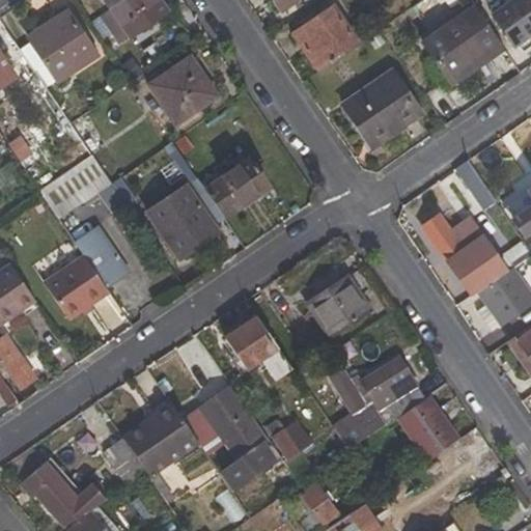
[(104,0),(131,40),(169,12),(160,0),(104,0)]
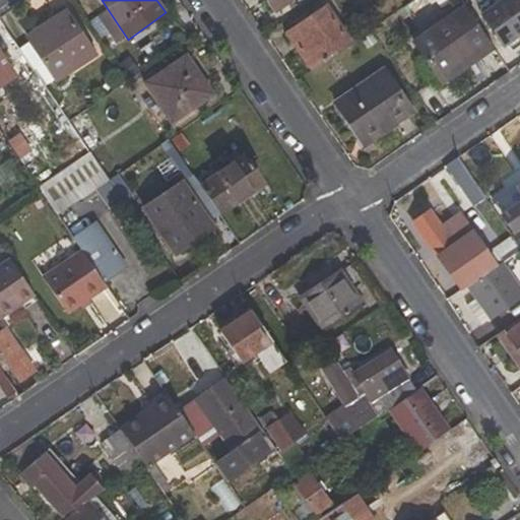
[(266,0),(275,13),(293,0),(266,0)]
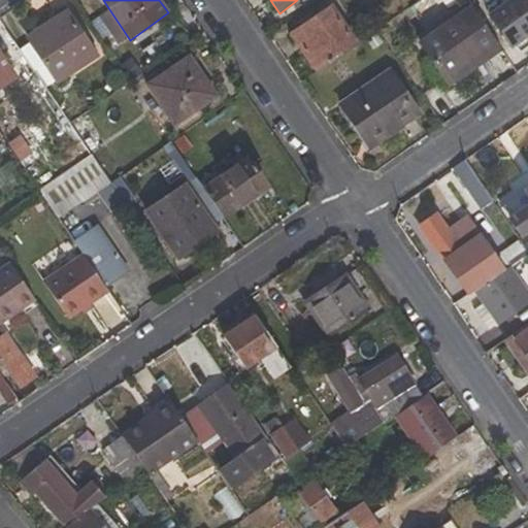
[(527,34),(527,0),(508,0),(489,14),(510,46),(527,34)]
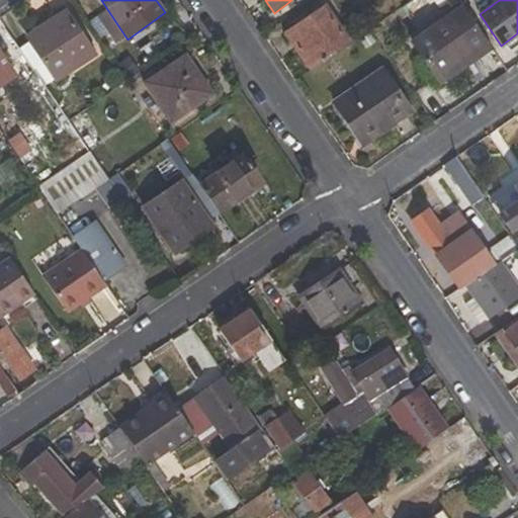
[(437,79),(489,44),(463,6),(411,42),(437,79)]
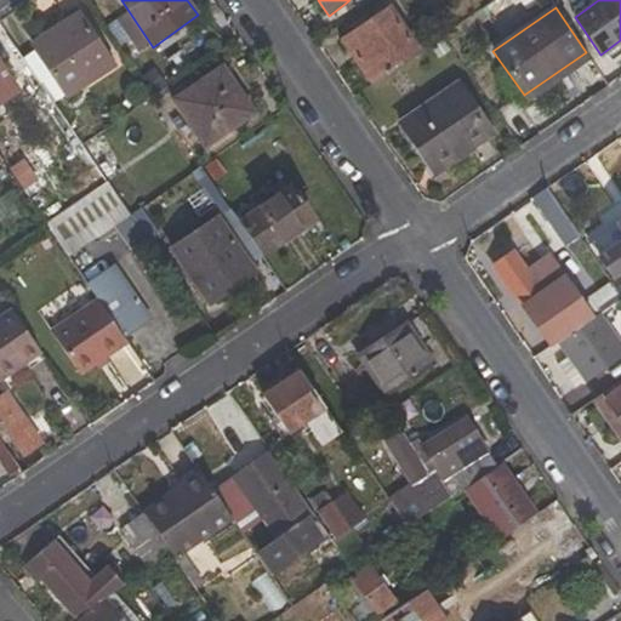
[(388,9),(342,40),(372,86),(420,52),(388,9)]
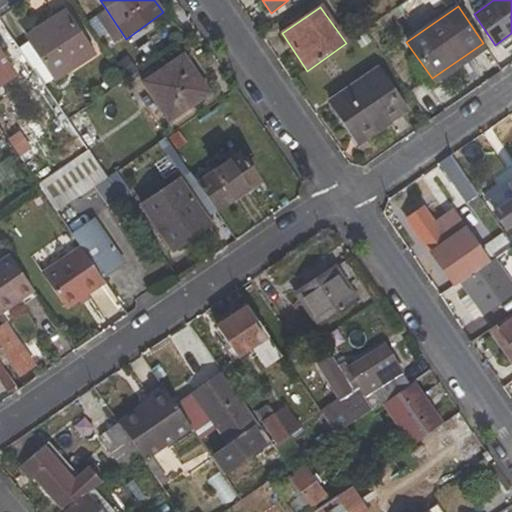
[(66,11),(26,38),(57,81),(95,55),(66,11)]
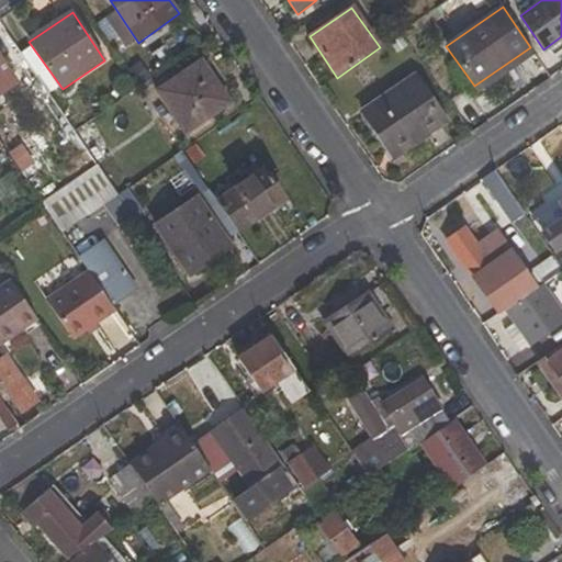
[(0,77),(26,59),(17,45),(13,48),(0,27),(0,77)]
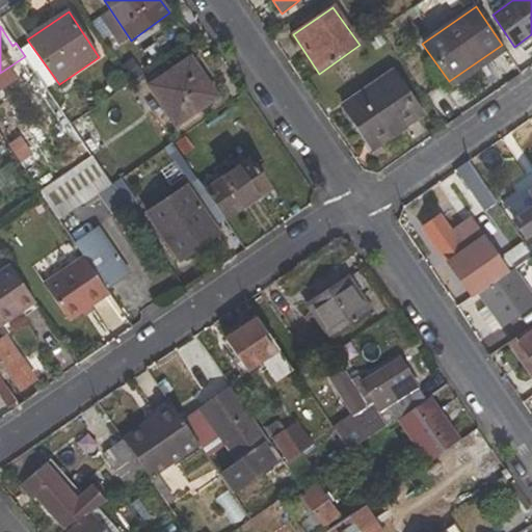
[(453,88),(506,51),(502,45),(449,81),(453,88)]
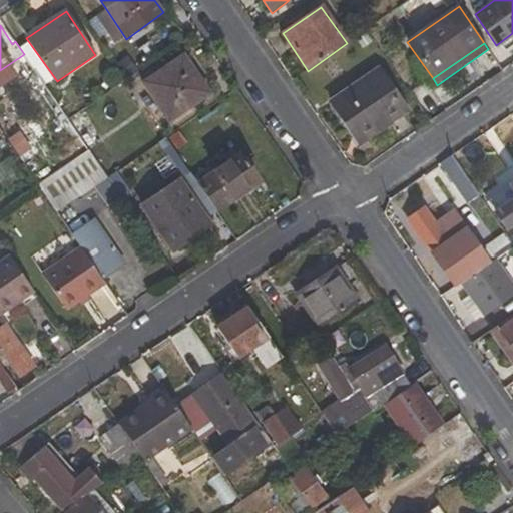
[(155,101),(147,107),(161,128),(210,94),(185,56),(143,83),(155,101)]
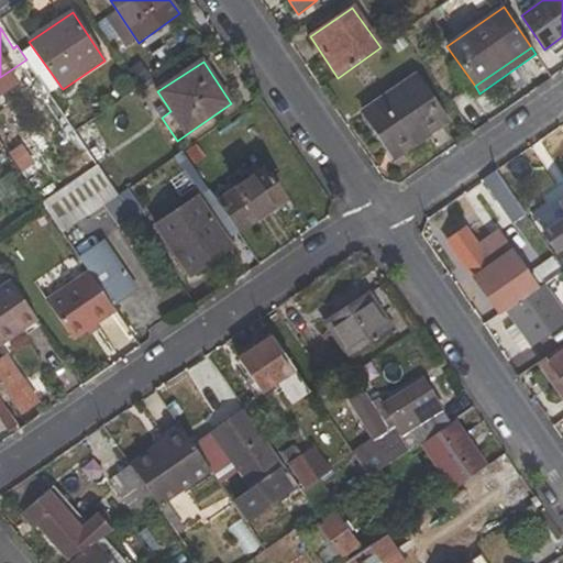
[(446,122),(416,75),(362,111),(395,158),(446,122)]
